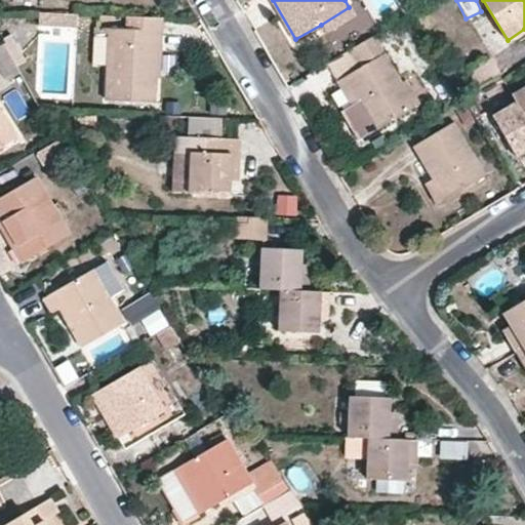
[(355,17),(349,7),(321,25),(327,33),(355,17)]
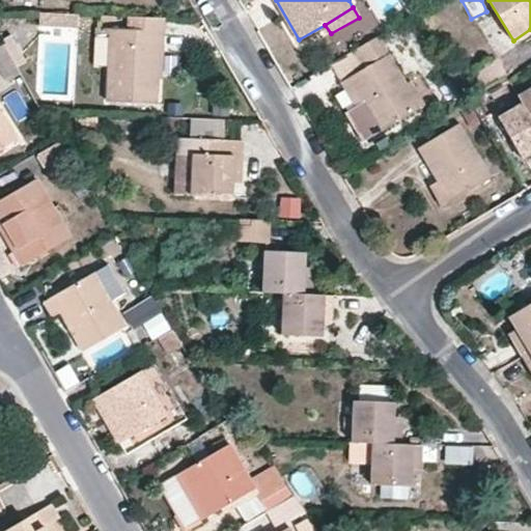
[(36,12),(36,26),(76,27),(76,14),(36,12)]
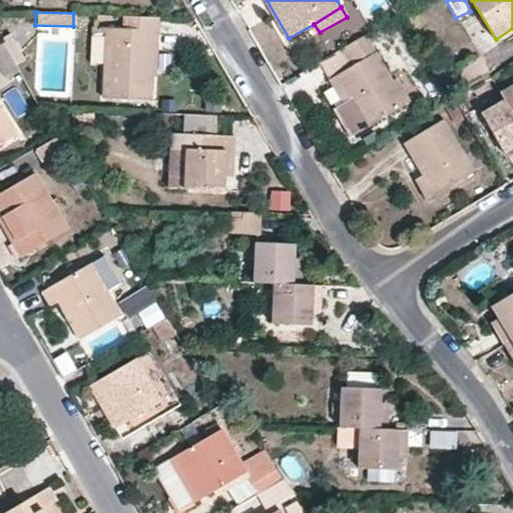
[(122,29),(107,28),(104,97),(151,99),(152,74),(148,73),(148,48),(153,48),(154,17),(122,16),(122,29)]
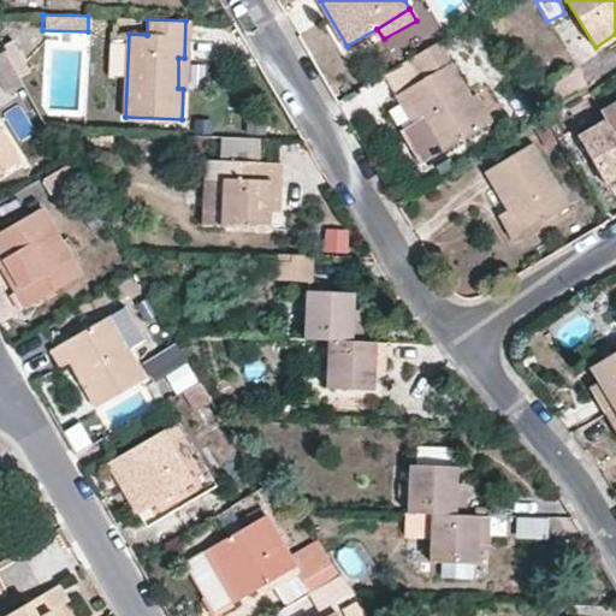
[(120,73),(120,35),(110,35),(108,73),(120,73)]
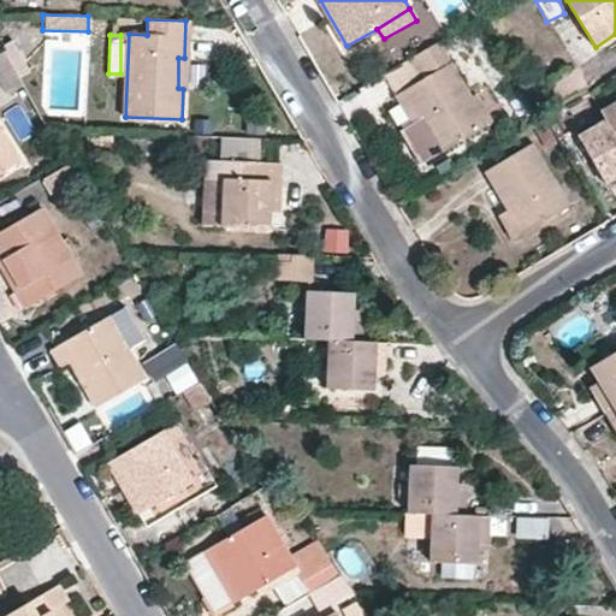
[(438,153),(487,124),(452,65),(439,41),(409,59),(424,80),(397,96),(416,129),(421,125),(438,153)]
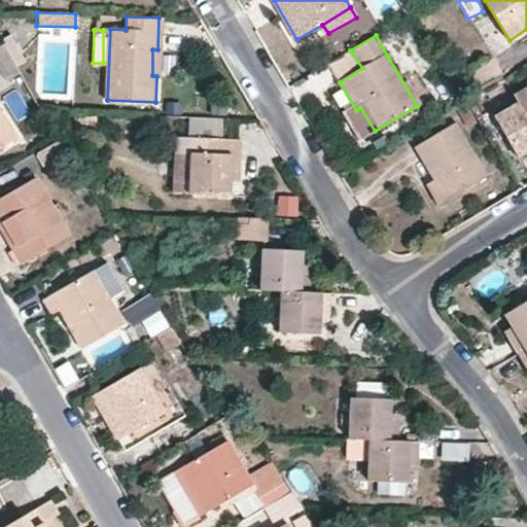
[(156,76),(161,76),(163,46),(157,49),(152,49),(152,75),(156,76)]
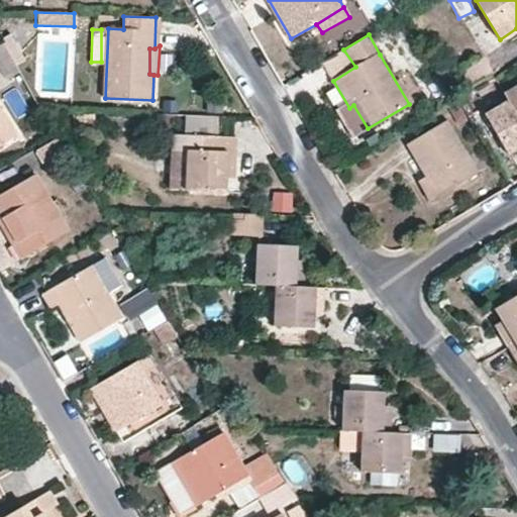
[(327,83),(333,81),(355,67),(343,49),(317,66),(319,69),(327,83)]
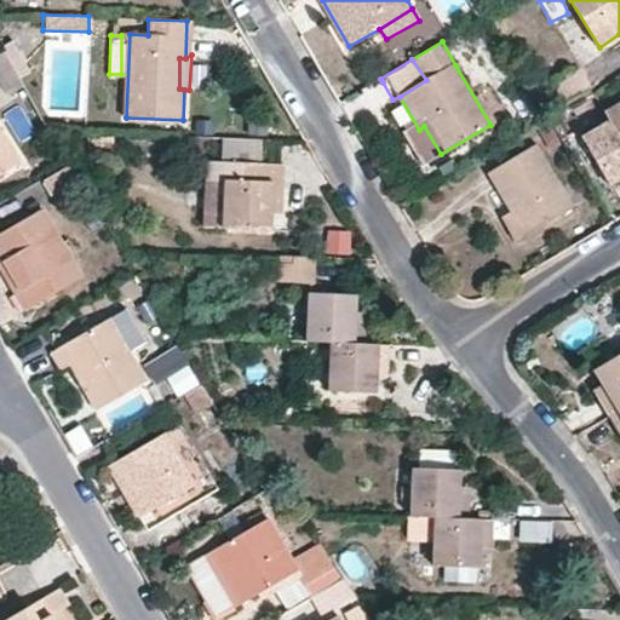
[(430,161),(441,154),(424,126),(419,130),(400,97),(392,99),(430,161)]
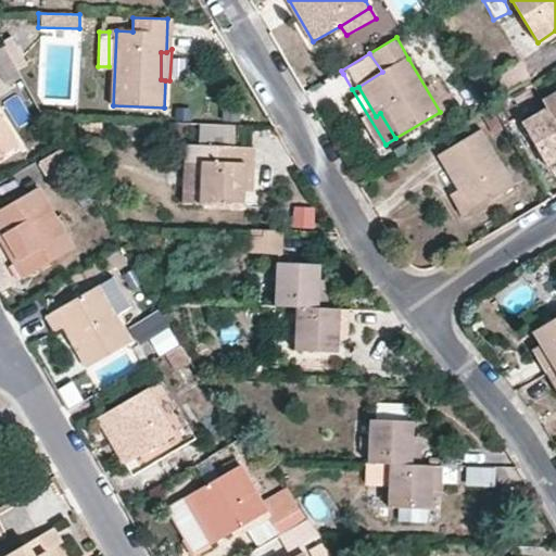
[(555,119),(555,91),(541,100),(544,105),(554,122),(555,119)]
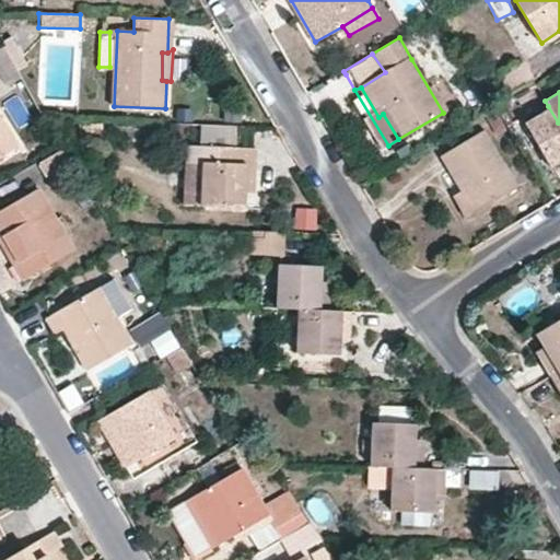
[(559,126),(558,123),(548,106),(521,123),(535,147),(548,168),(559,161),(559,126)]
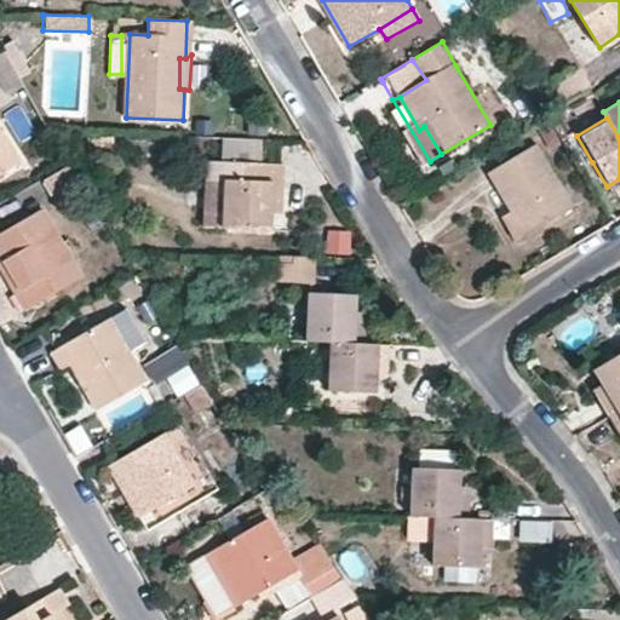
[(0,132),(0,176),(19,165),(0,132)]
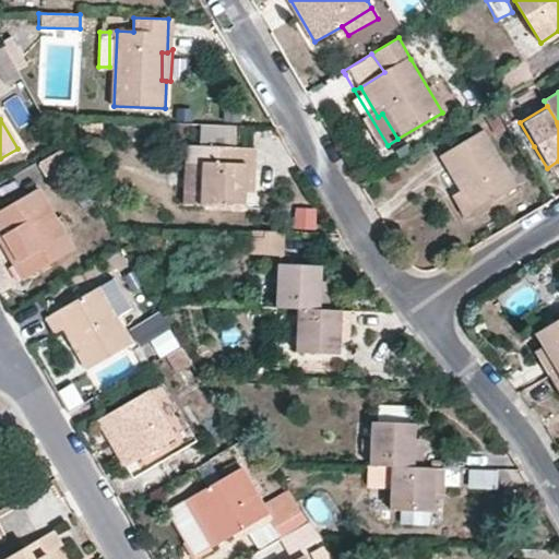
[(202,123),(201,146),(218,147),(236,147),(237,126),(202,123)]
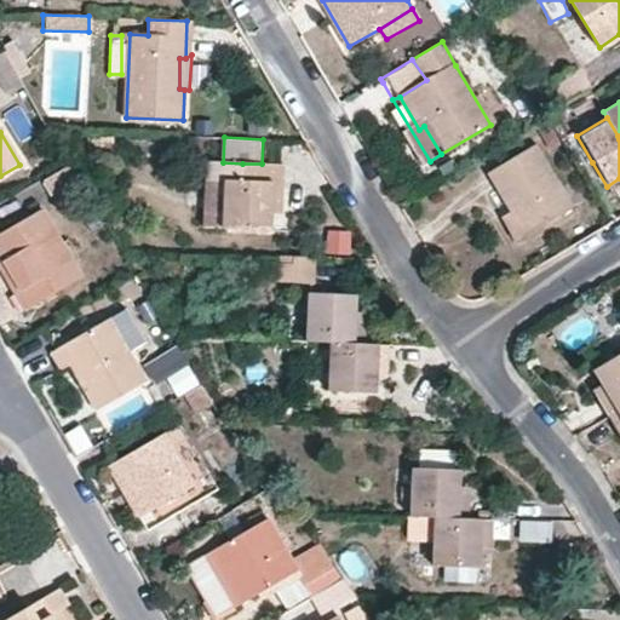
[(488,173),(509,208),(515,205),(530,231),(574,207),(537,144),(488,173)]
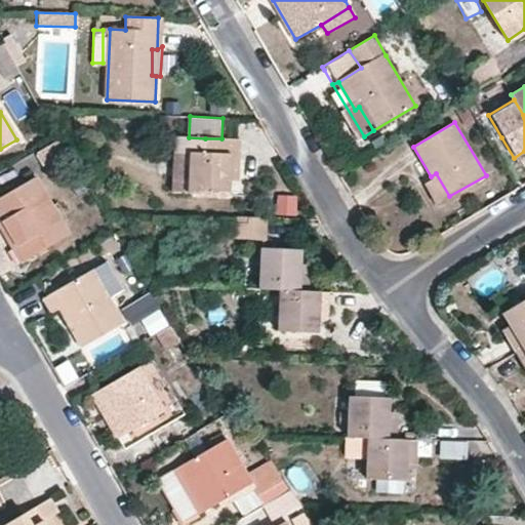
[(229,194),(231,175),(238,175),(240,139),(221,138),(205,138),(204,154),(192,153),(190,192),(229,194)]
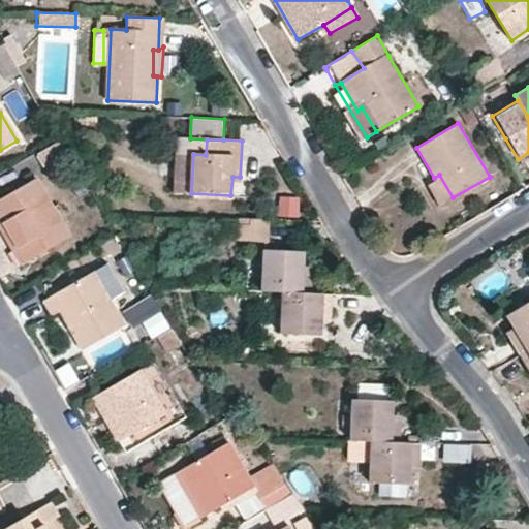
[(37,153),(47,170),(69,157),(59,141),(37,153)]
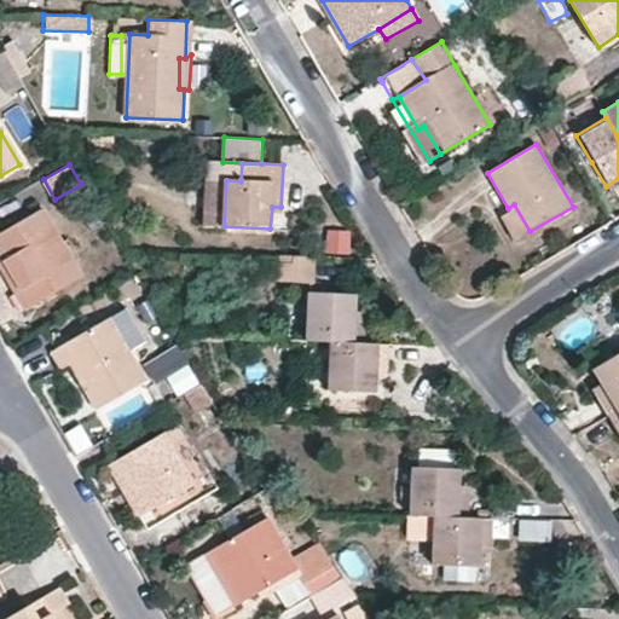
[(510,212),(502,218),(515,239),(530,231),(514,204),(508,208),(510,212)]
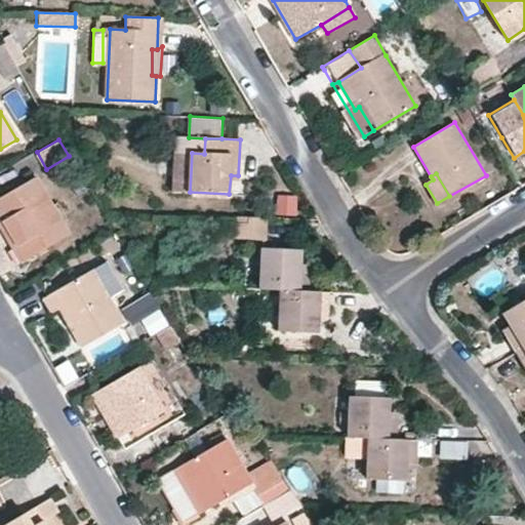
[(49,246),(41,233),(64,220),(38,177),(0,198),(0,211),(5,219),(18,244),(12,248),(21,263),(49,246)]
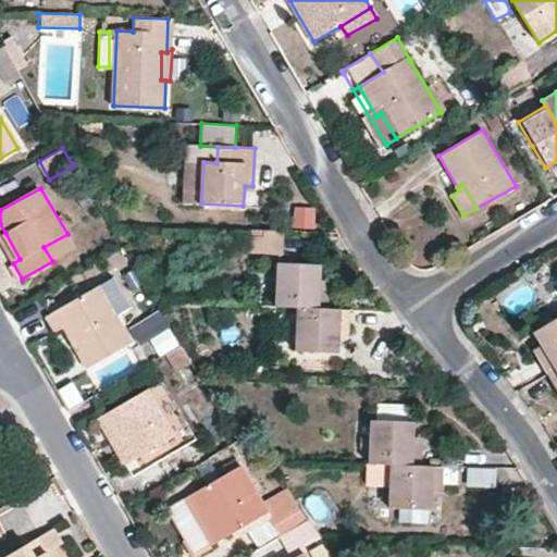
[(291,225),(312,229),(316,208),(294,205),(291,225)]
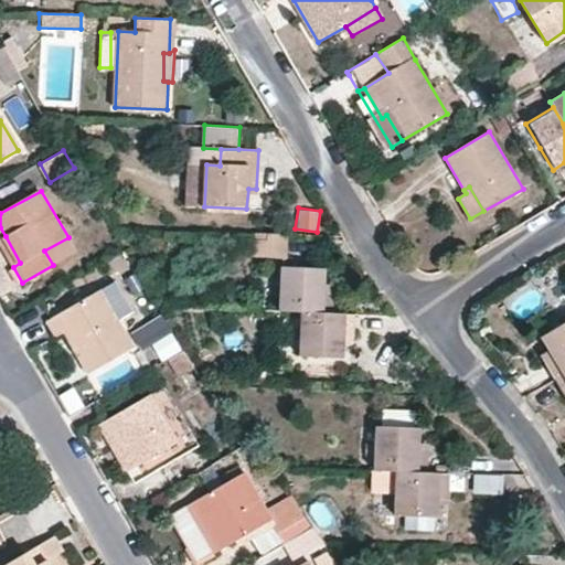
[(286,235),(266,234),(265,241),(254,240),(254,258),(285,259),(286,235)]
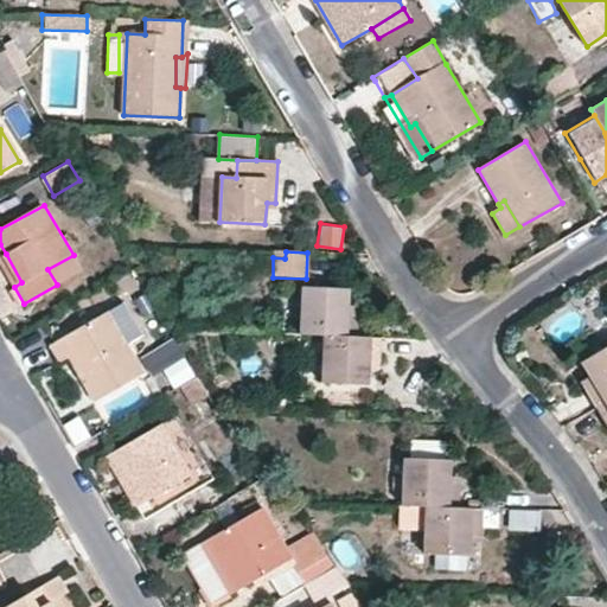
[(6,254),(0,256),(0,262),(14,287),(21,282),(6,254)]
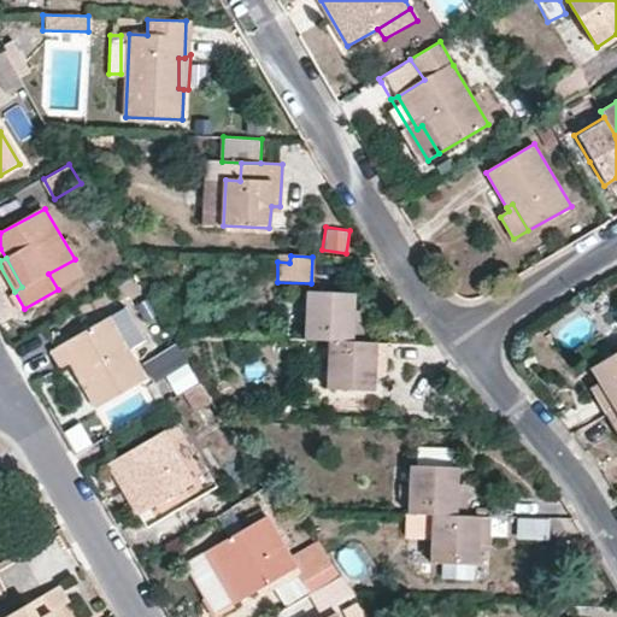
[(48,274),(58,289),(83,275),(75,259),(48,274)]
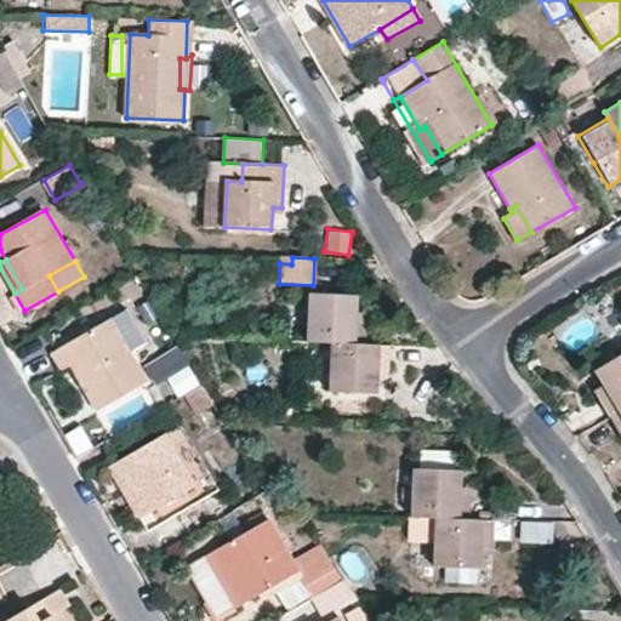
[(308,342),(332,345),(365,345),(365,319),(355,319),(357,296),(311,294),(308,342)]
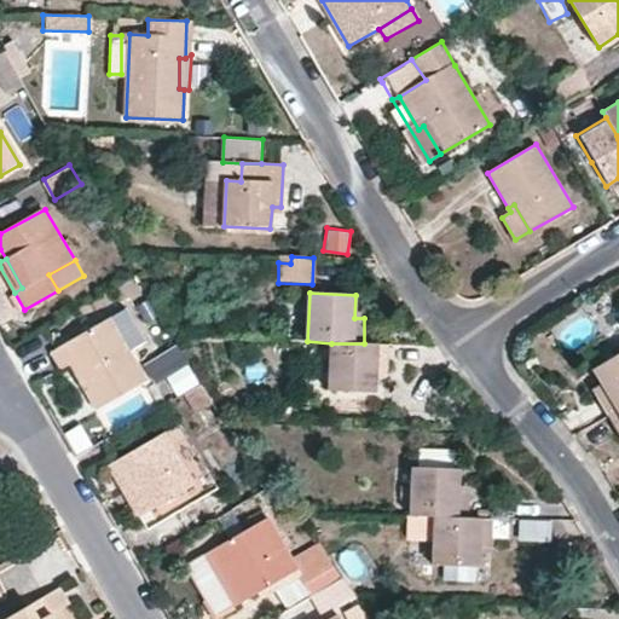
[(144,342),(126,310),(109,319),(128,352),(144,342)]
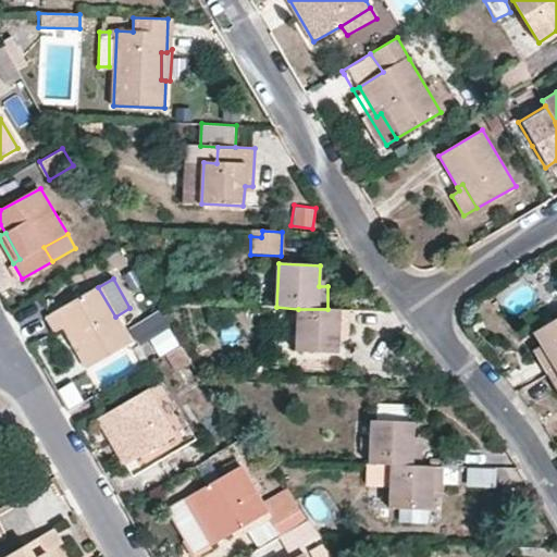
[(56,333),(66,326),(82,351),(78,353),(87,369),(131,343),(115,317),(98,287),(46,317),(56,333)]
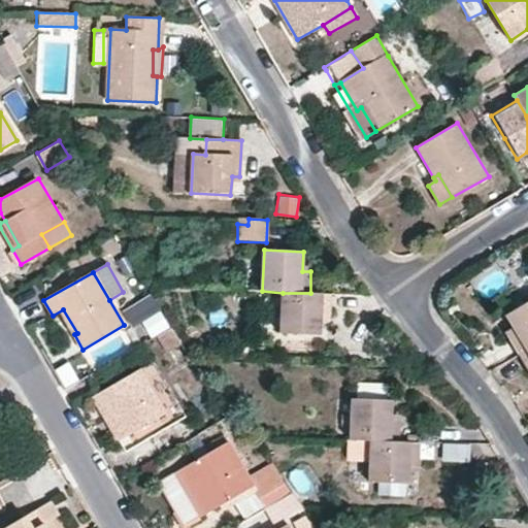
[(281,333),(320,334),(321,317),(330,316),(331,295),(310,293),(283,293),(281,333)]
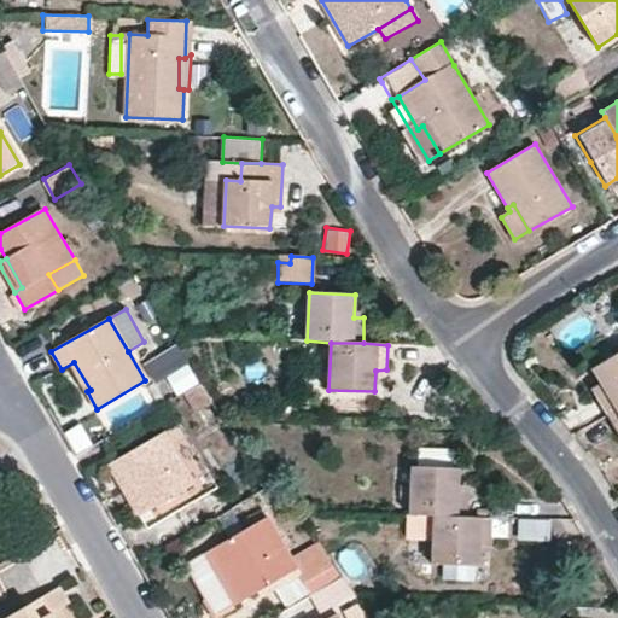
[(178,345),(144,361),(162,400),(196,384),(178,345)]
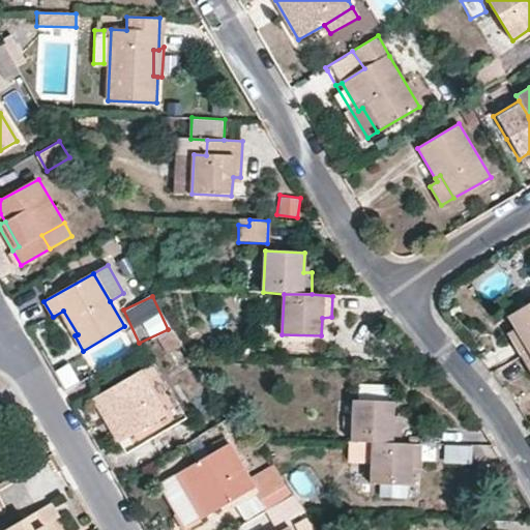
[(510,336),(521,356),(529,350),(529,302),(508,317),(517,333),(510,336)]
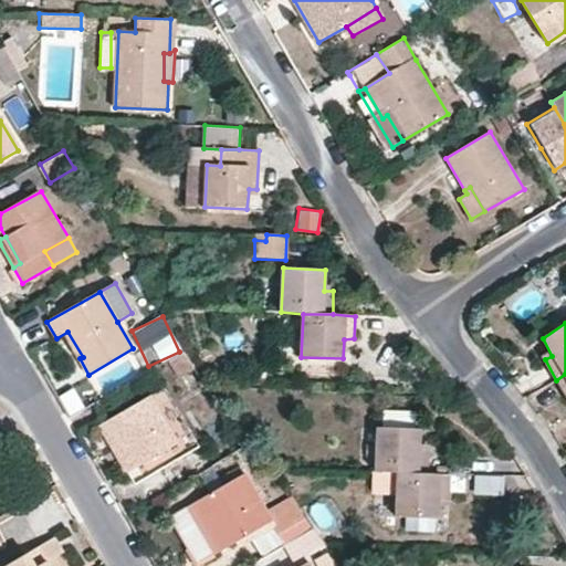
[(182,379),(196,370),(185,352),(171,360),(182,379)]
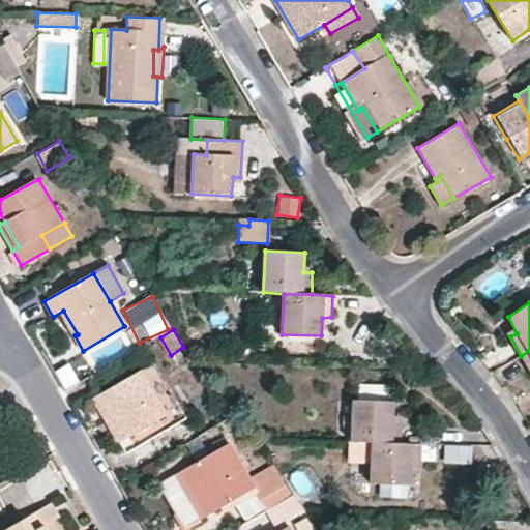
[(529,350),(521,356),(529,372),(529,350)]
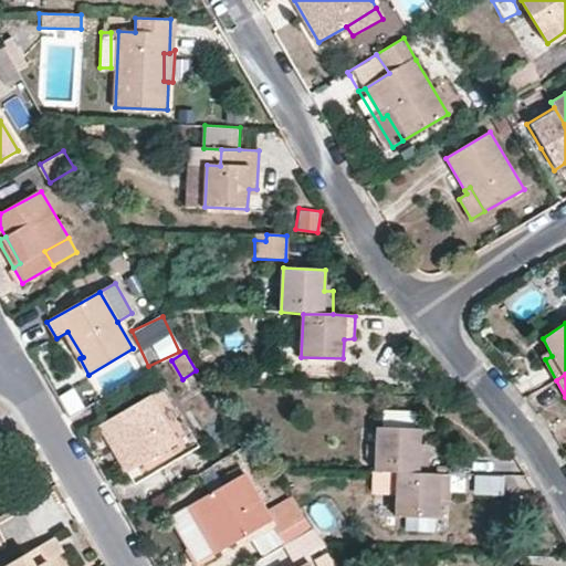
[(199,447),(165,388),(111,420),(145,479),(199,447)]
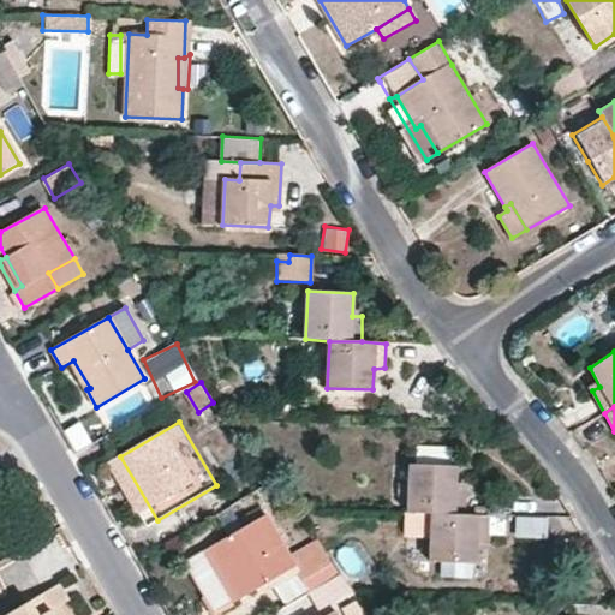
[(410,477),(407,513),(433,514),(465,514),(466,489),(457,488),(457,467),(408,465),(410,477)]
